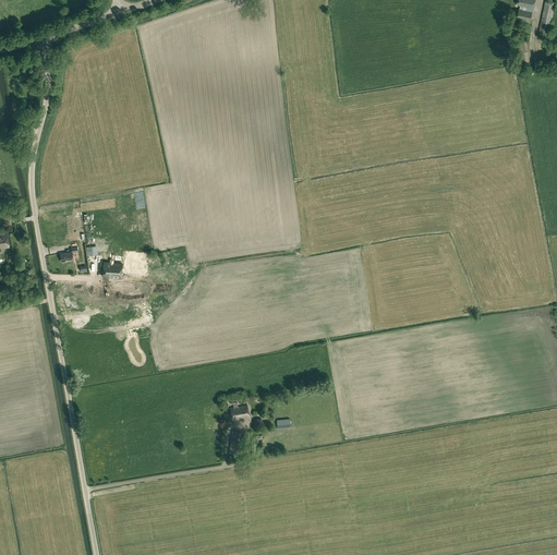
[(516,0),(516,1),(519,2),(516,17),(529,21),(531,9),(532,9),(533,4),(534,0),(516,0)]
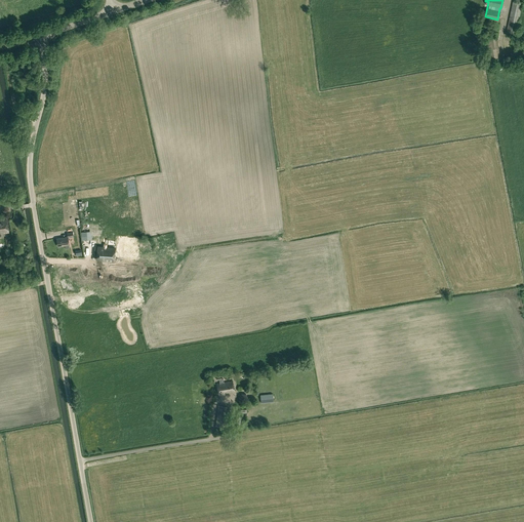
[(515,33),(522,0),(511,0),(505,31),(515,33)]
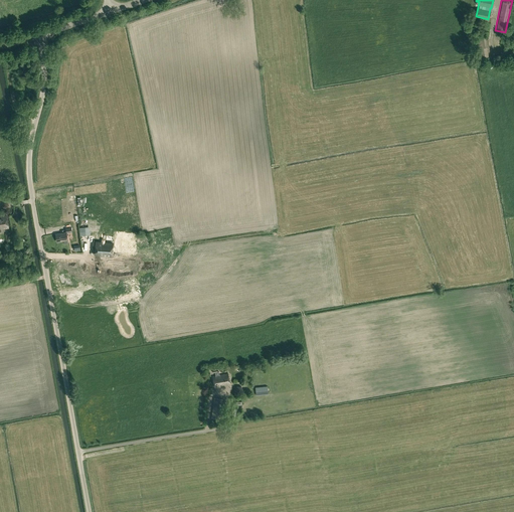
[(65,229),(54,231),(55,238),(66,236),(65,229)]
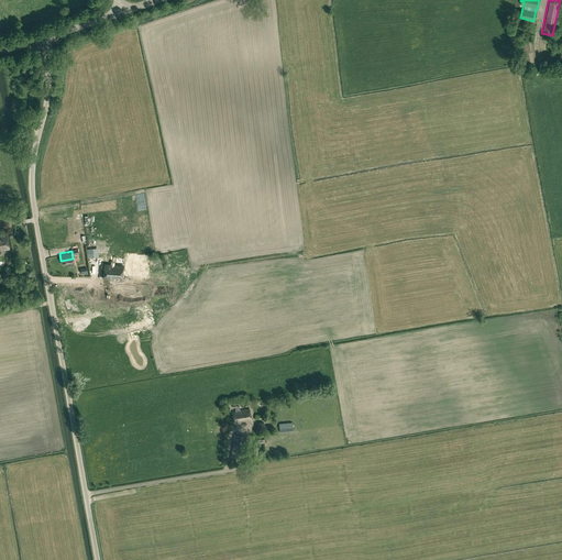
[(113,262),(110,262),(103,261),(102,275),(121,276),(122,263),(117,262),(117,257),(113,256),(113,262)]
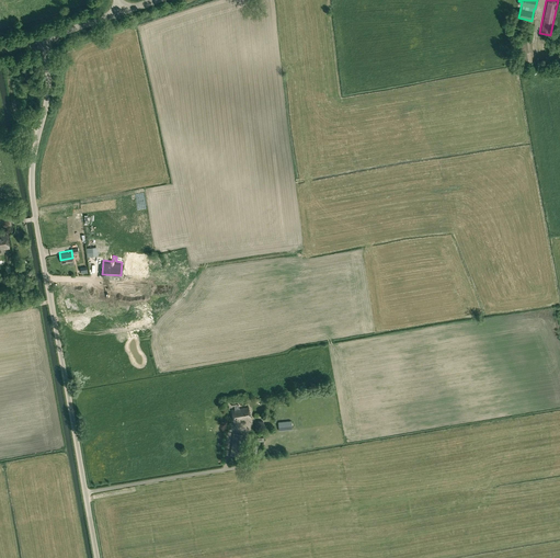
[(172,277),(159,280),(160,288),(173,286),(172,277)]
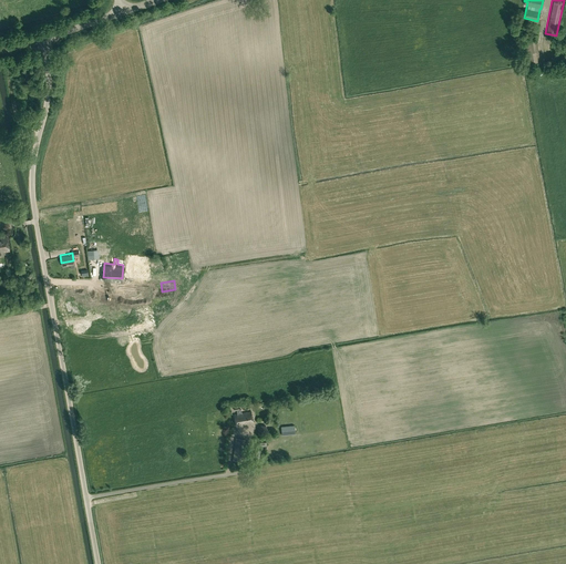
[(240,410),(240,406),(236,407),(237,410),(233,411),(236,423),(242,422),(242,421),(251,419),(249,408),(240,410)]
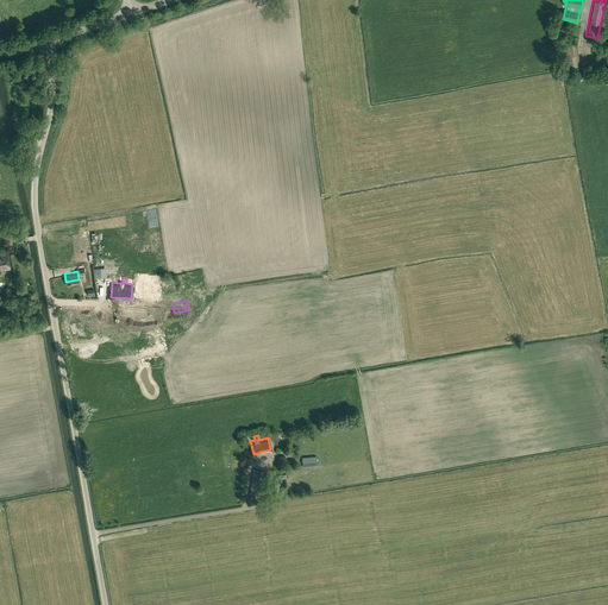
[(284,452),(279,452),(276,457),(277,462),(283,462),(287,458),(284,452)]
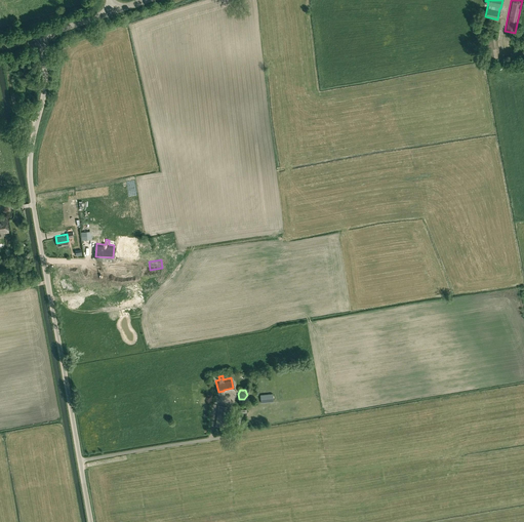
[(260,400),(273,399),(272,390),(259,392),(260,400)]
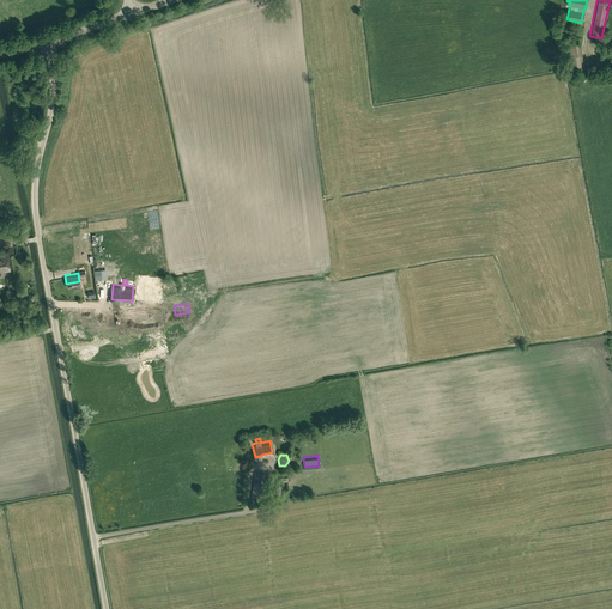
[(261,495),(265,472),(259,470),(258,470),(254,469),(250,493),(255,494),(261,495)]
